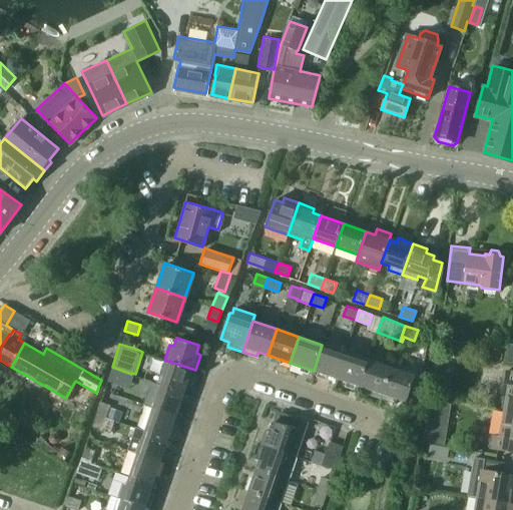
[(314,371),(336,378),(345,352),(322,345),(314,371)]
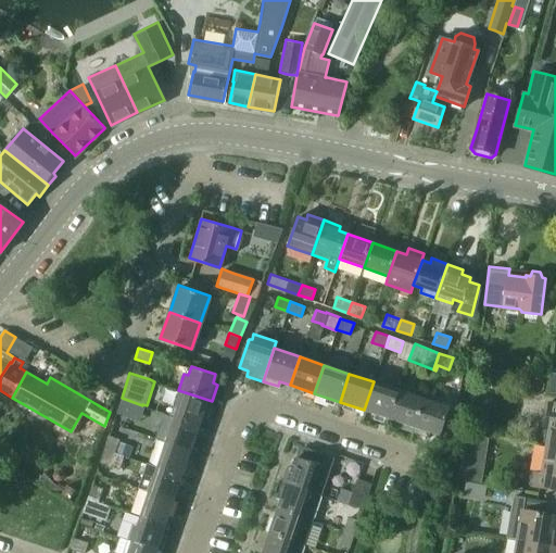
[(364,410),(388,418),(397,390),(374,381),(364,410)]
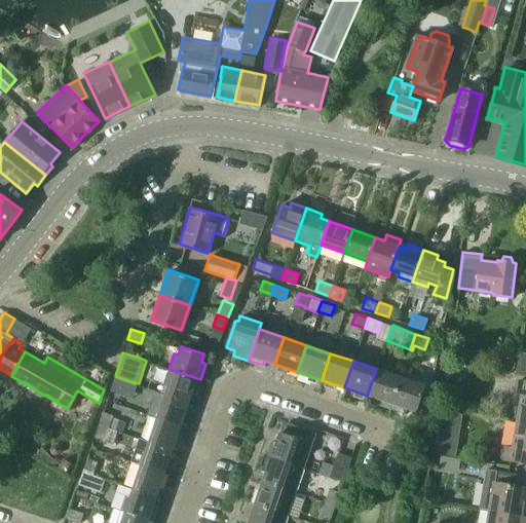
[(168,369),(164,382),(147,377),(144,386),(154,389),(154,390),(188,402),(190,394),(195,395),(200,379),(168,369)]
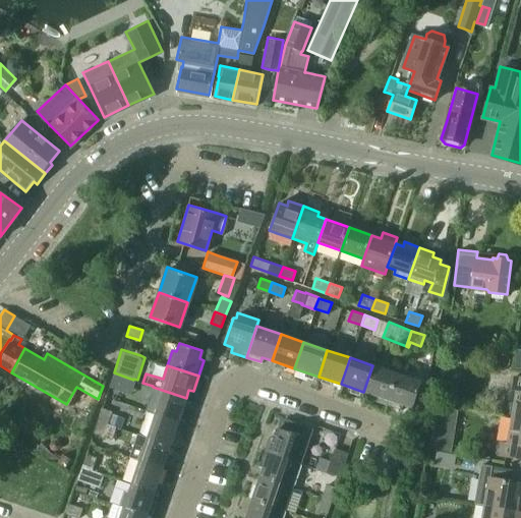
[(369,399),(386,404),(396,373),(372,365),(363,392),(371,395),(369,399)]
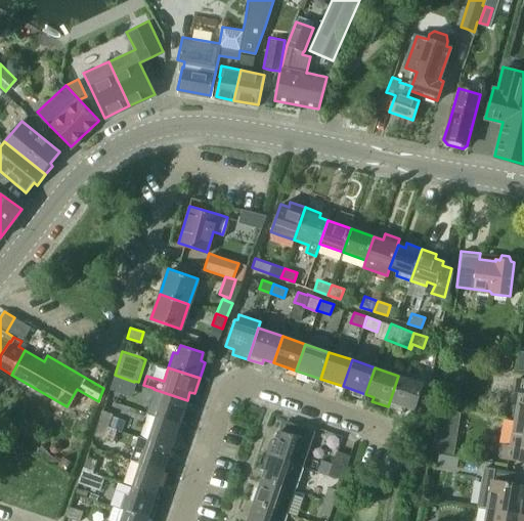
[(129,394),(134,382),(115,375),(110,388),(120,391),(129,394)]
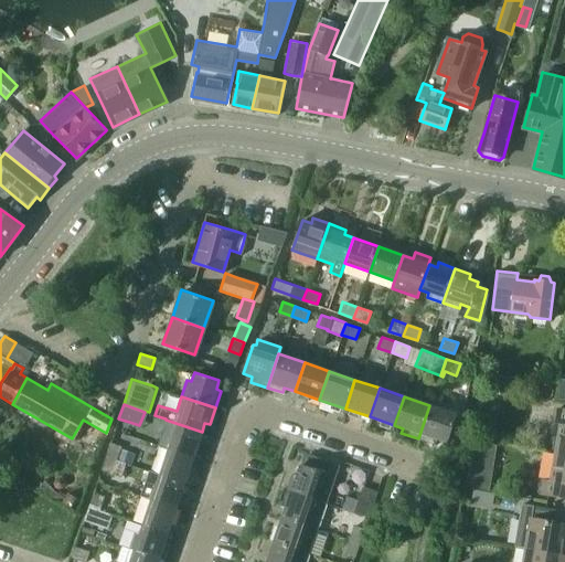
[(455,414),(429,405),(418,438),(434,444),(435,438),(445,443),(455,414)]
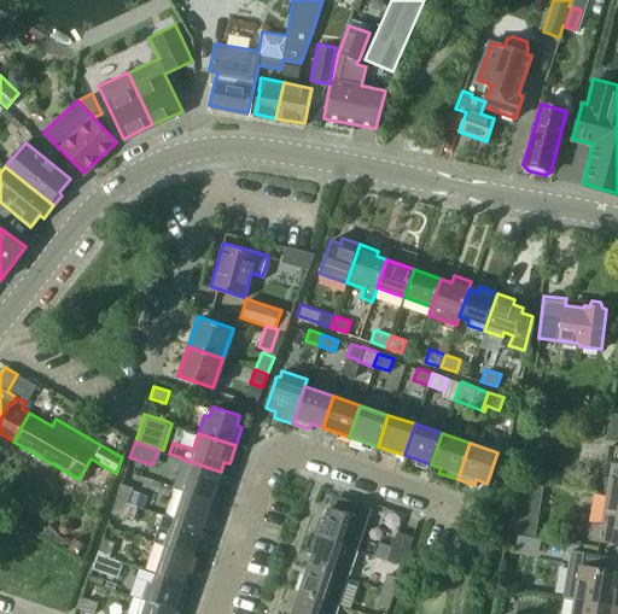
[(614,462),(610,492),(617,493),(617,446),(610,445),(607,462),(614,462)]
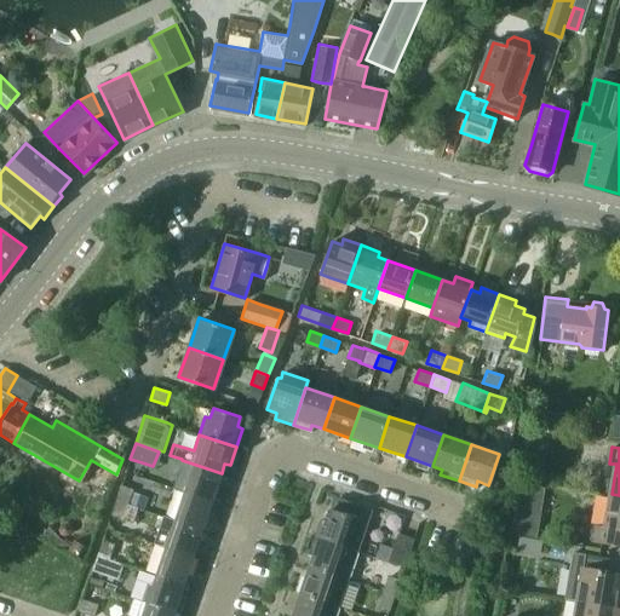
[(184,490),(184,491),(212,500),(222,473),(182,460),(172,487),(184,490)]
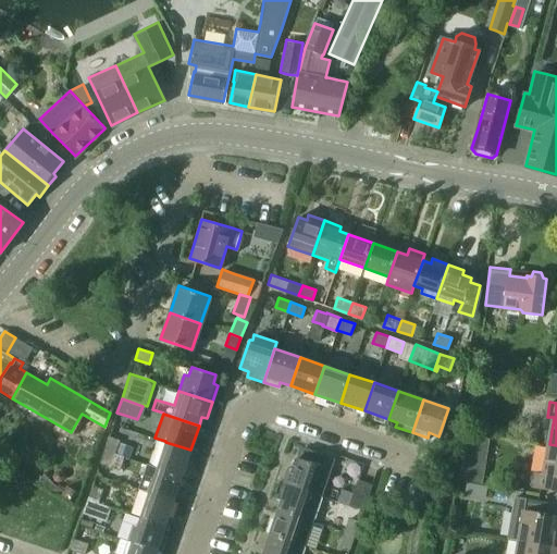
[(109,435),(104,448),(115,452),(120,439),(109,435)]
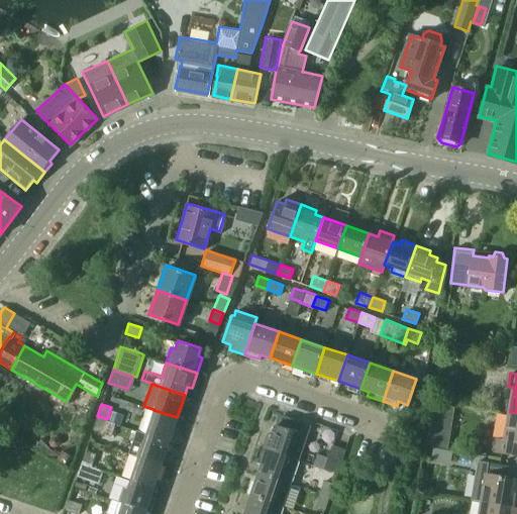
[(153,410),(146,432),(145,433),(169,441),(177,417),(153,410)]
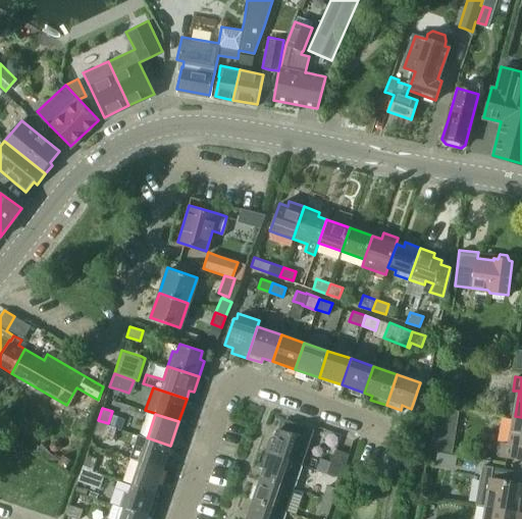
[(521,417),(515,416),(511,443),(505,442),(503,455),(521,458),(521,417)]
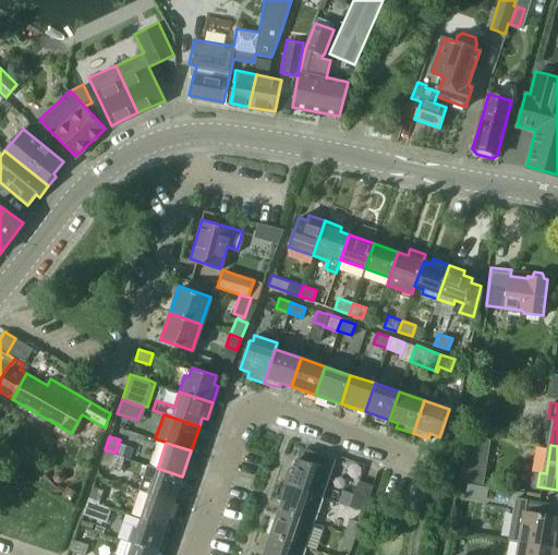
[(287,467),(281,483),(315,495),(316,493),(323,496),(335,459),(303,448),(300,461),(294,459),(291,468),(287,467)]
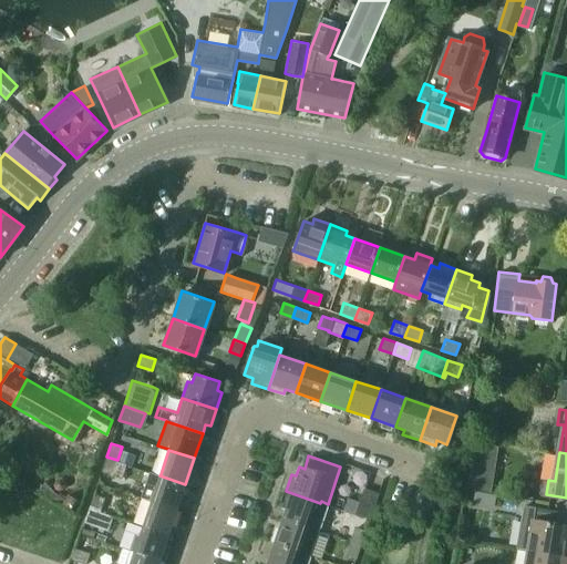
[(126,463),(117,460),(106,457),(101,471),(122,478),(126,463)]
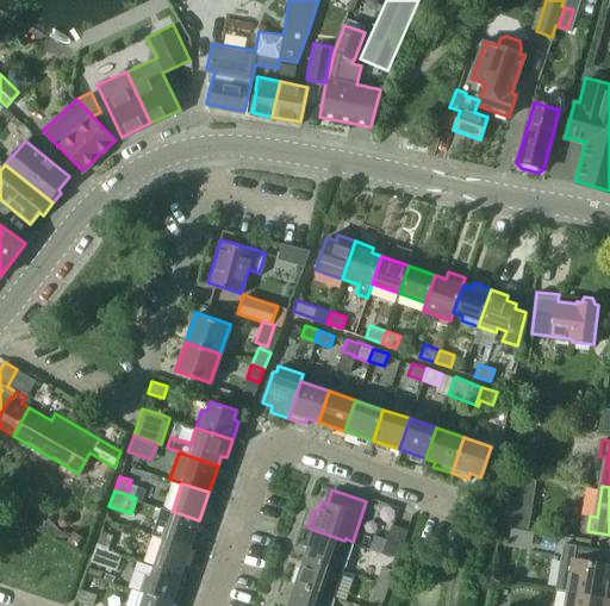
[(168,523),(163,538),(190,548),(199,520),(172,511),(173,510),(161,505),(155,519),(168,523)]
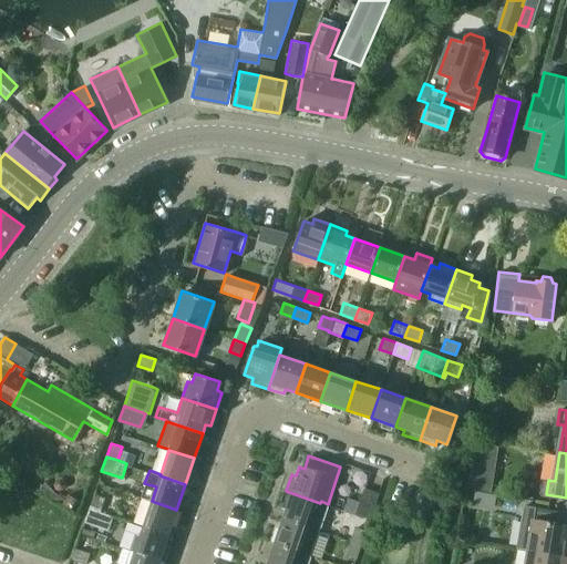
[(370,518),(378,492),(364,488),(356,512),(370,518)]
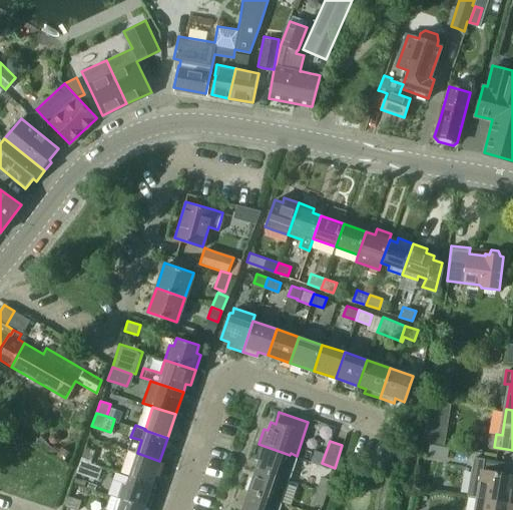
[(259,444),(253,459),(258,460),(254,468),(289,480),(297,457),(297,456),(291,453),(290,455),(259,444)]
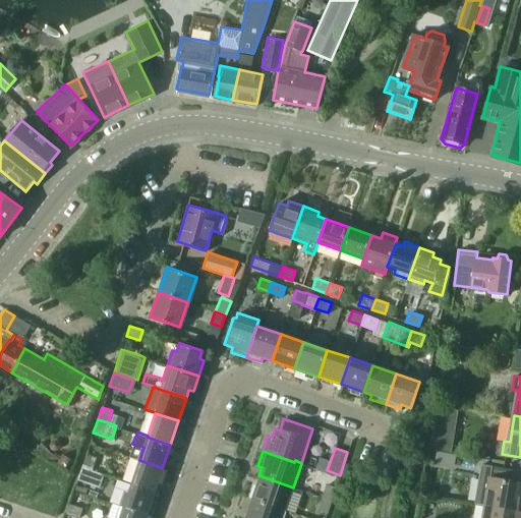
[(87,453),(81,466),(103,473),(106,464),(95,460),(96,456),(87,453)]
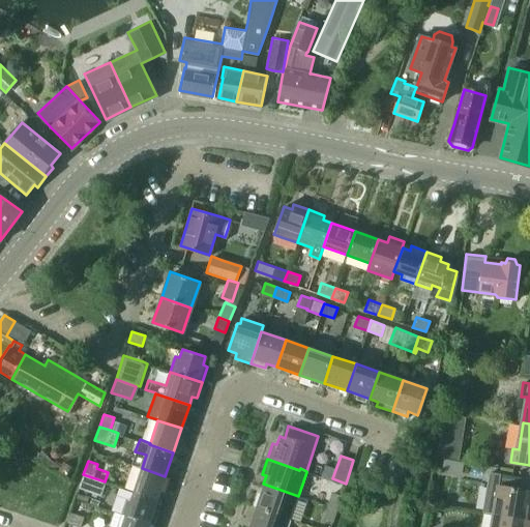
[(142,468),(134,491),(157,499),(165,476),(142,468)]
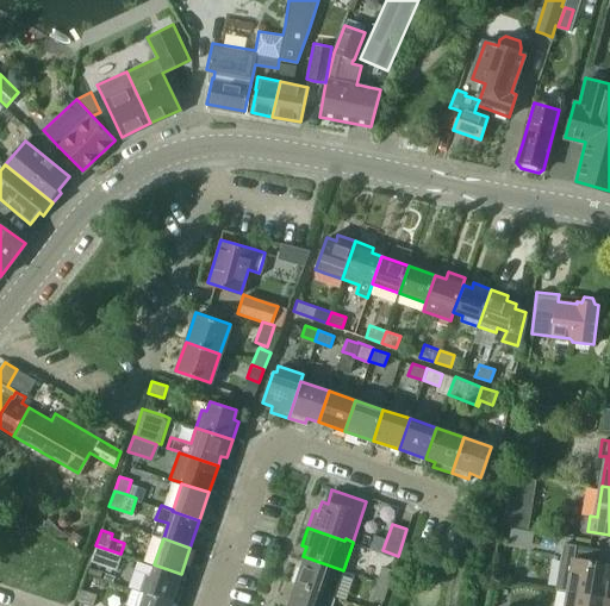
[(571,560),(566,591),(609,598),(609,563),(596,562),(598,548),(567,543),(565,558),(571,560)]
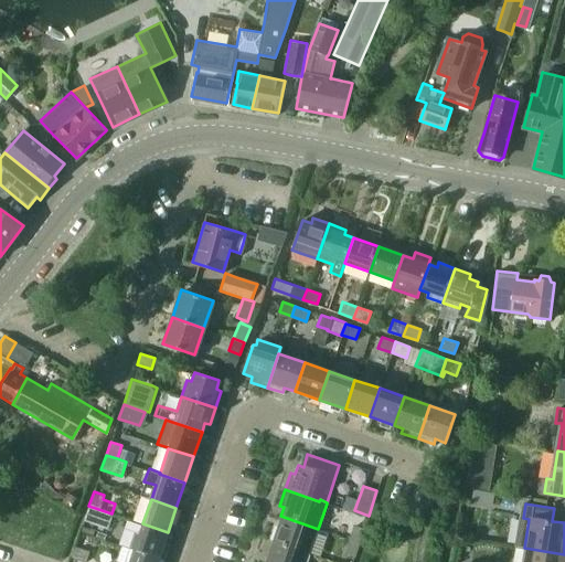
[(112,513),(88,506),(84,519),(107,527),(112,513)]
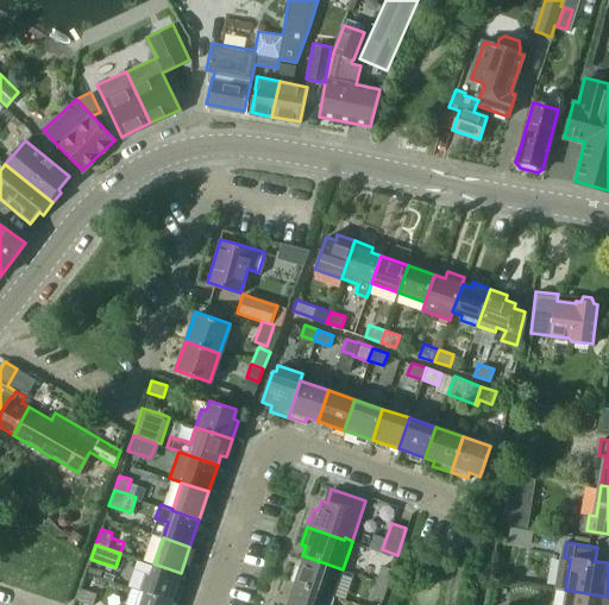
[(302,555),(294,583),(333,596),(343,569),(302,555)]
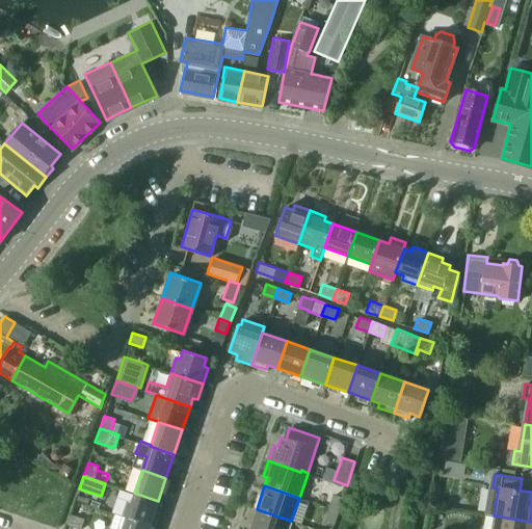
[(127,501),(122,516),(155,527),(160,511),(155,509),(158,501),(134,493),(131,502),(127,501)]
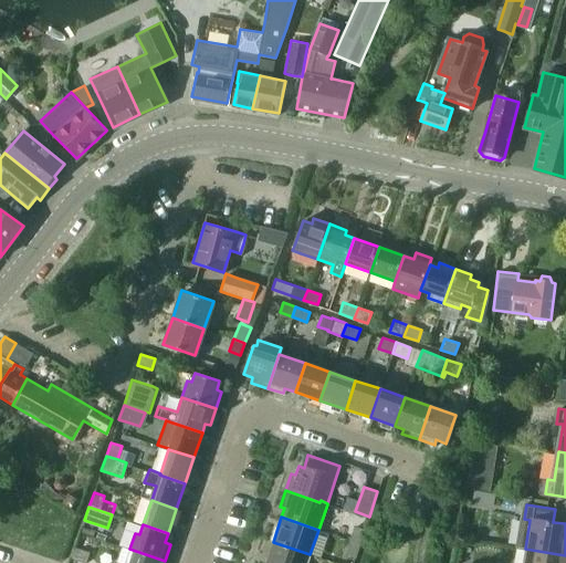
[(82,525),(80,531),(93,535),(95,530),(82,525)]
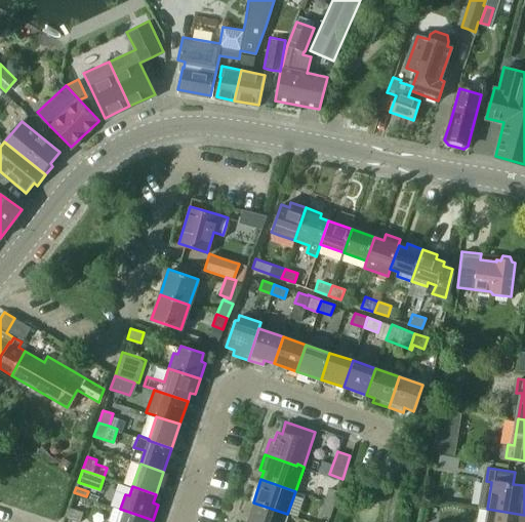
[(324,500),(333,504),(337,490),(329,487),(324,500)]
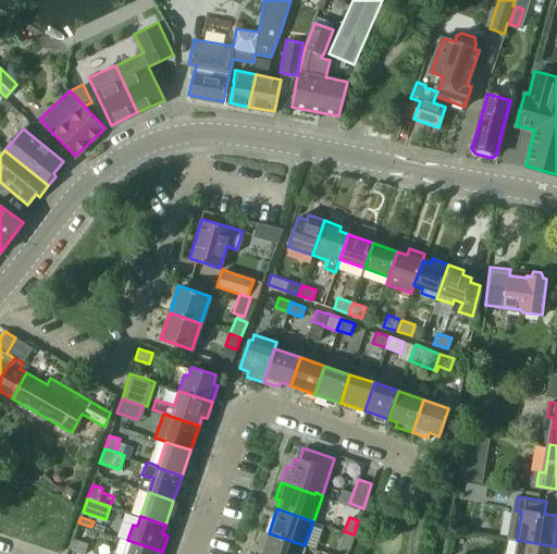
[(349,546),(354,534),(344,531),(339,543),(349,546)]
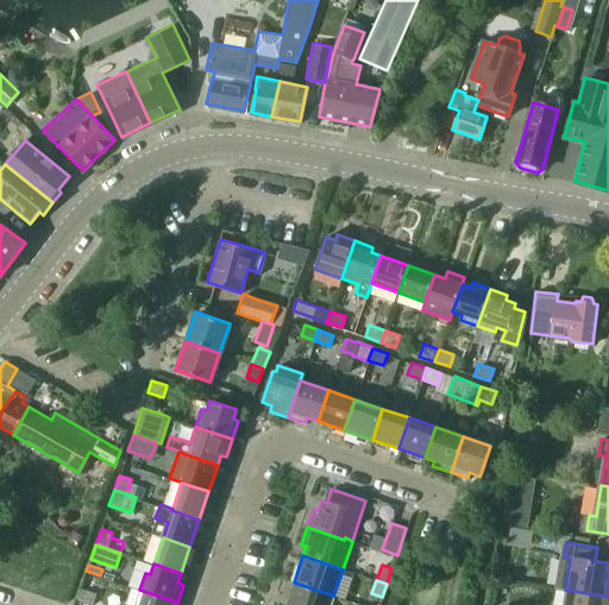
[(294,583),(286,604),(330,604),(333,596),(294,583)]
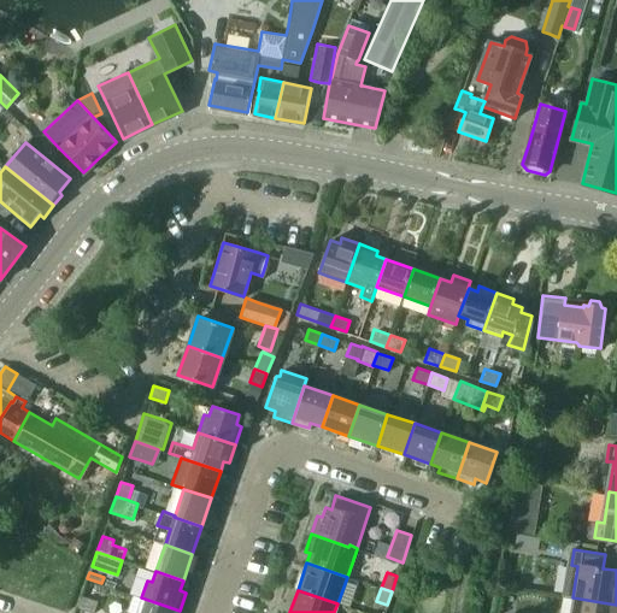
[(98,600),(82,595),(77,606),(94,612),(98,600)]
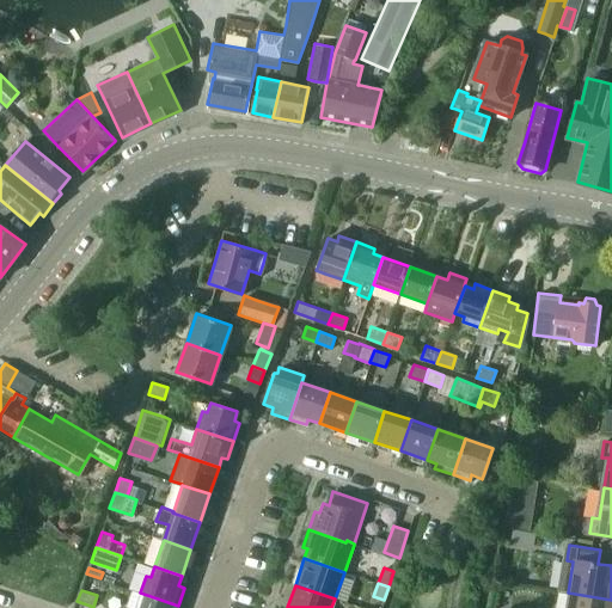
[(134,607),(176,607),(178,606),(140,593),(134,607)]
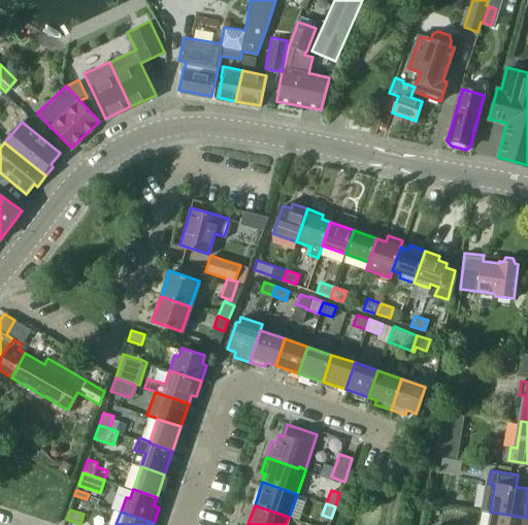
[(527,524),(527,518),(490,512),(487,524),(527,524)]
